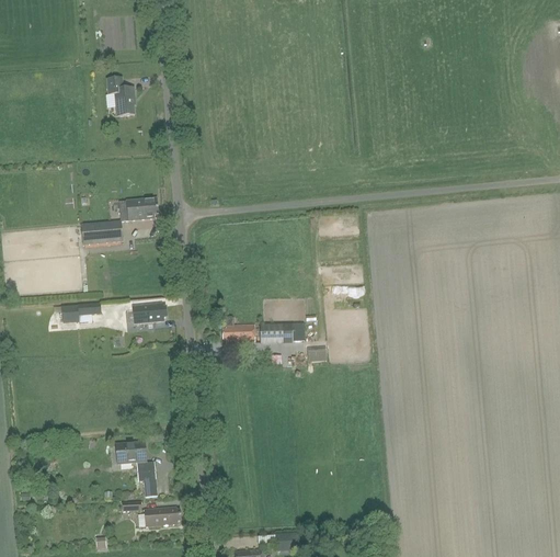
[(133,97),(135,97),(134,84),(123,86),(122,75),(106,76),(107,91),(114,91),(116,113),(134,112),(133,97)]
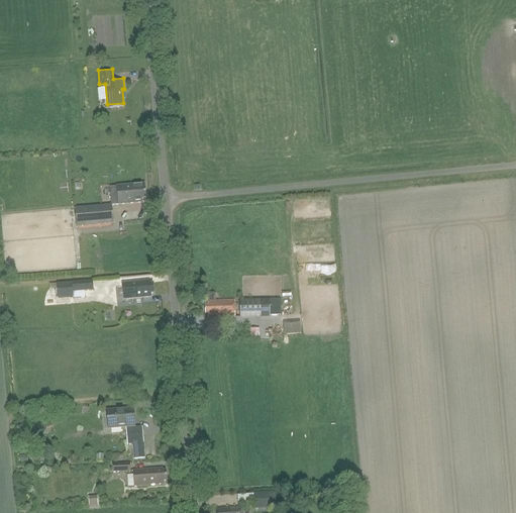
[(76,222),(112,219),(111,201),(140,198),(140,195),(144,194),(143,180),(109,183),(110,201),(74,204),(76,222)]
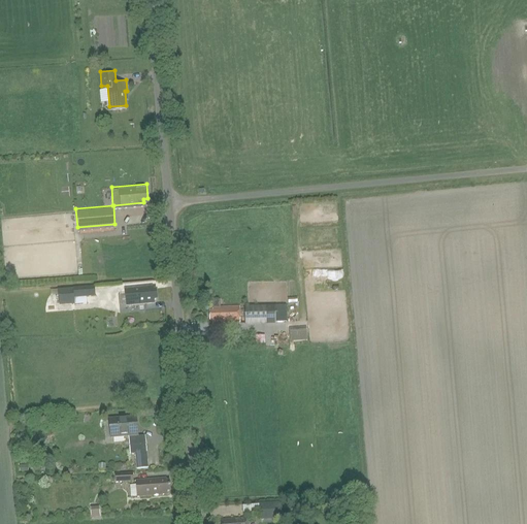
[(124,285),(125,301),(153,299),(152,296),(155,295),(154,286),(151,286),(151,283),(124,285)]
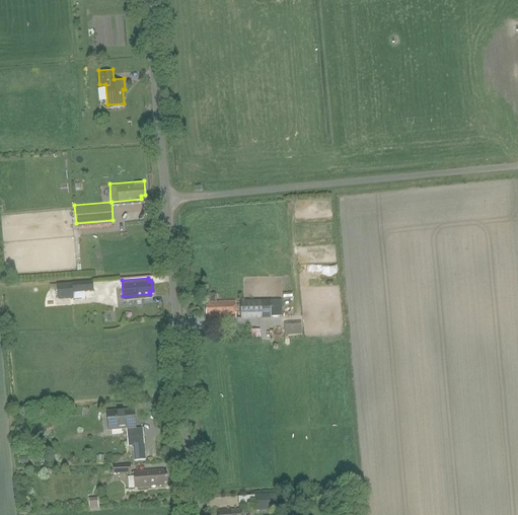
[(93,288),(92,279),(56,281),(57,295),(72,294),(72,289),(93,288)]
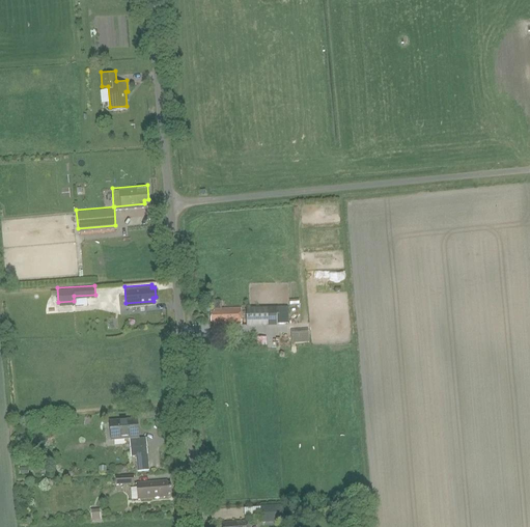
[(241,305),(221,305),(221,300),(218,298),(215,298),(213,299),(213,308),(207,308),(207,317),(214,317),(214,321),(241,320),(241,305)]
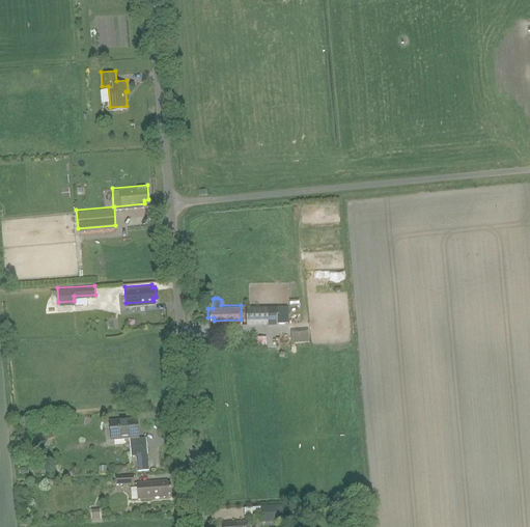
[(283,304),(245,304),(246,323),(277,323),(277,321),(284,321),(283,304)]
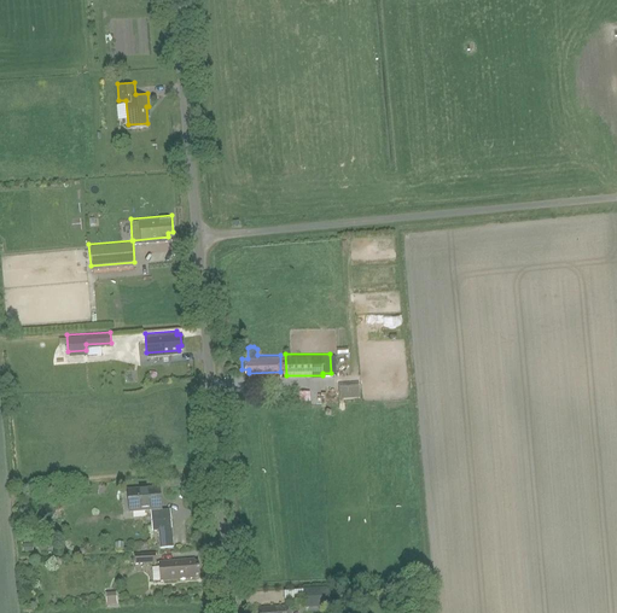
[(364,393),(364,380),(342,381),(342,395),(364,393)]
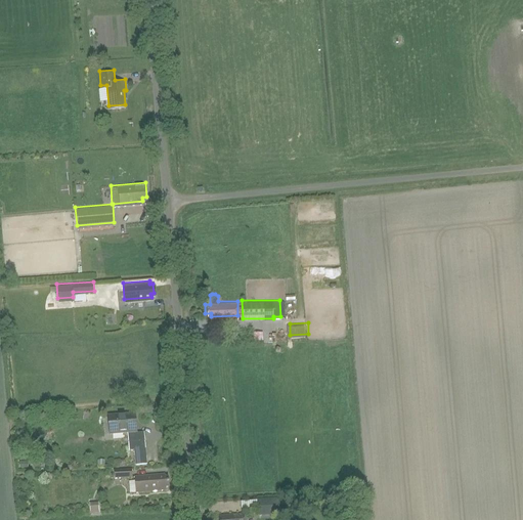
[(110,430),(132,428),(131,412),(107,414),(110,430)]
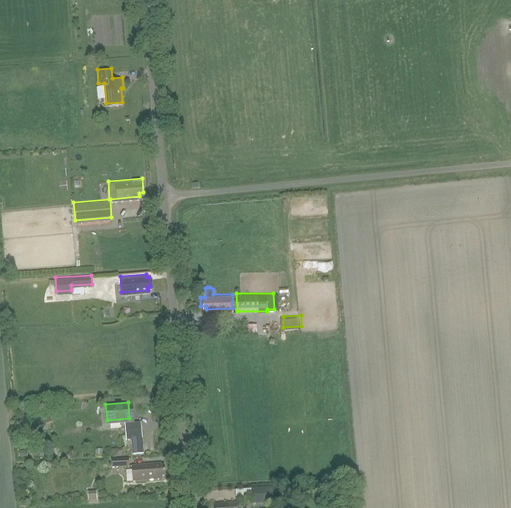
[(132,452),(143,451),(140,419),(124,421),(125,437),(131,437),(132,452)]
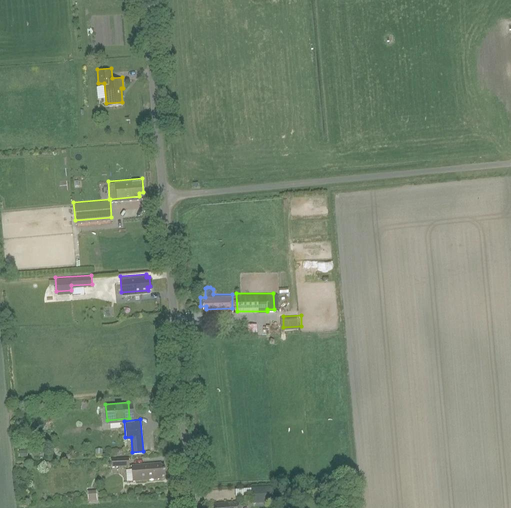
[(128,455),(111,456),(111,465),(128,464),(128,455)]
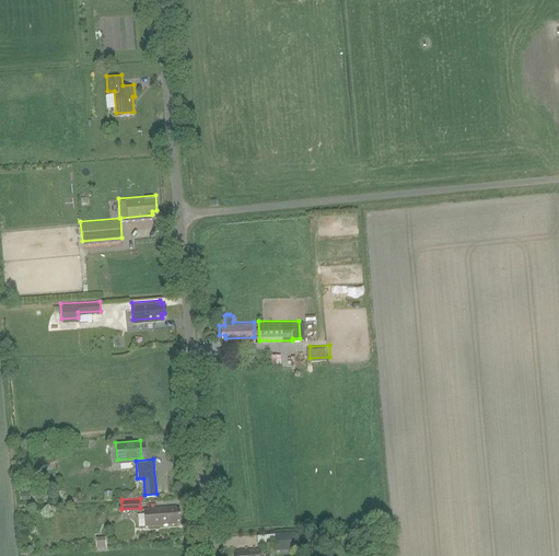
[(176,517),(179,517),(179,506),(176,507),(175,502),(144,505),(146,522),(177,520),(176,517)]
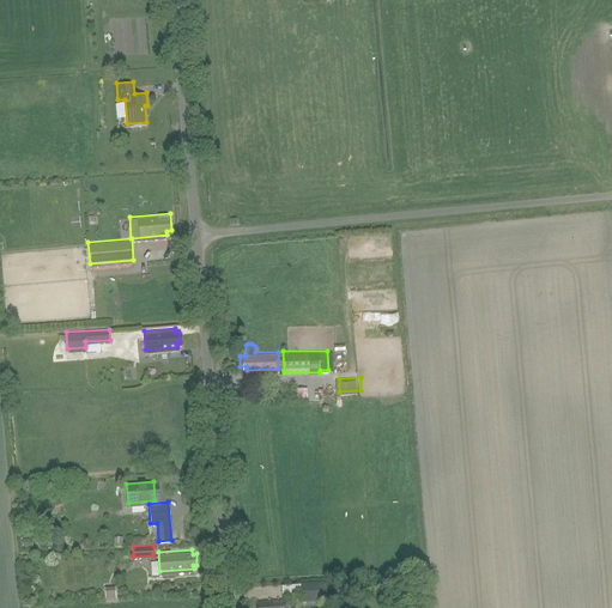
[(328,597),(328,581),(301,582),(301,591),(304,591),(304,599),(328,597)]
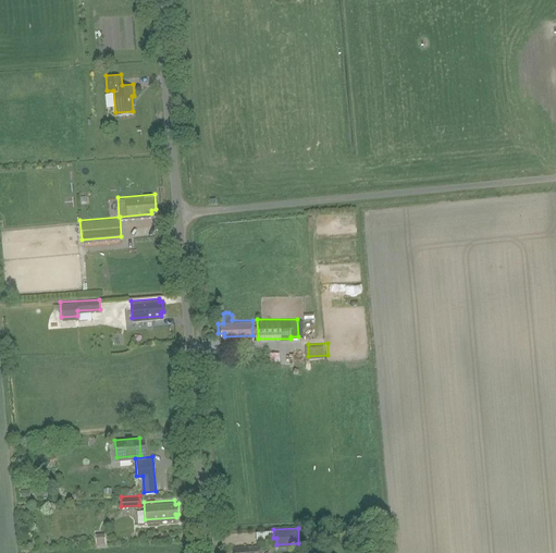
[(103,531),(95,531),(95,540),(104,540),(103,531)]
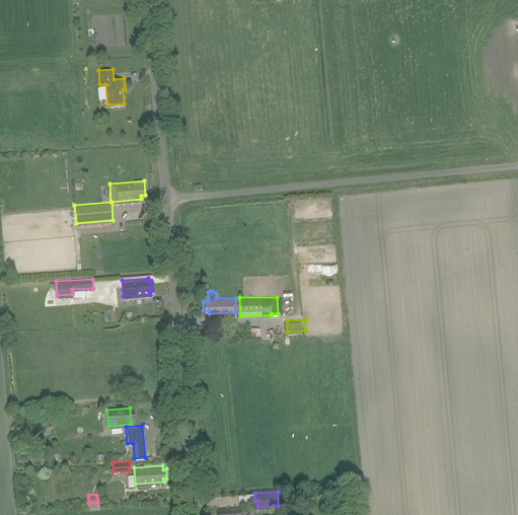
[(241,514),(241,506),(216,507),(216,514),(241,514)]
